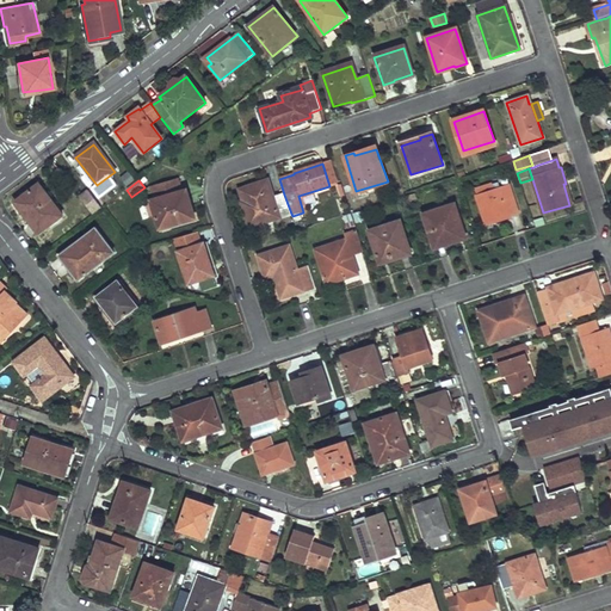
[(174,181),(148,190),(152,201),(148,202),(149,204),(153,216),(158,230),(195,218),(191,205),(187,207),(183,191),(178,192),(174,181)]
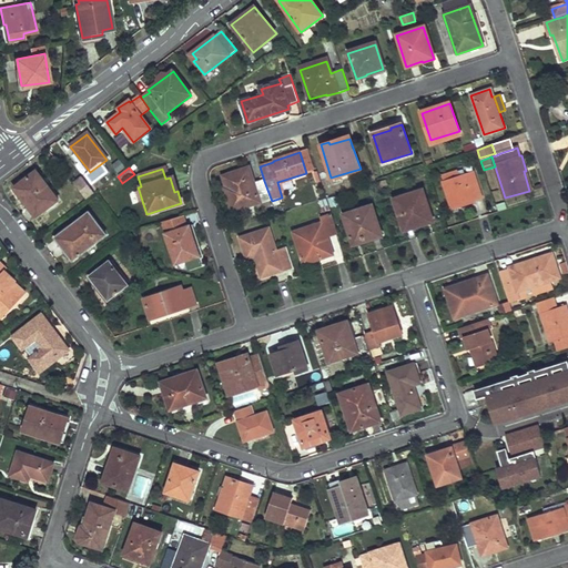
[(224,186),(233,212),(263,201),(271,199),(264,181),(255,184),(250,169),(237,172),(239,174),(224,178),(226,185),(224,186)]
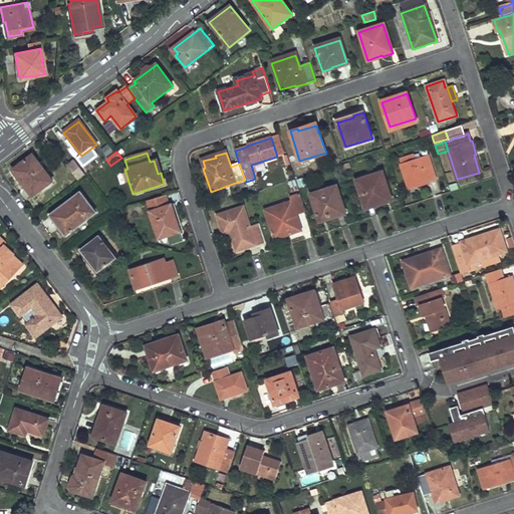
[(413,155),(401,159),(402,165),(415,161),(413,155)]
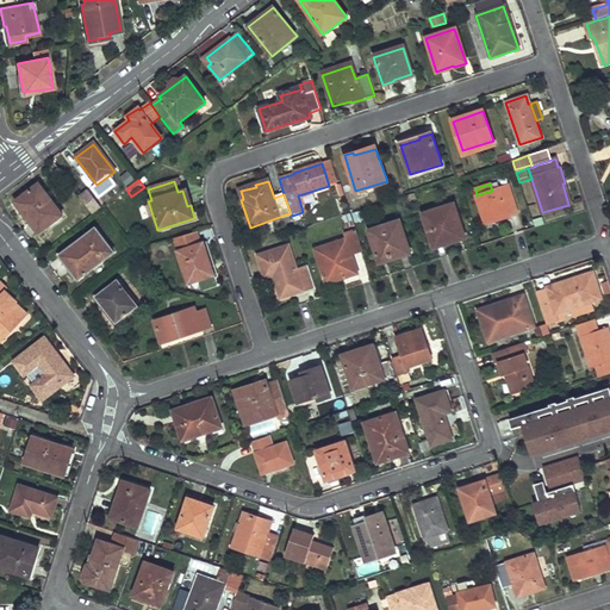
[(565,184),(562,184),(568,205),(572,204),(565,184)]
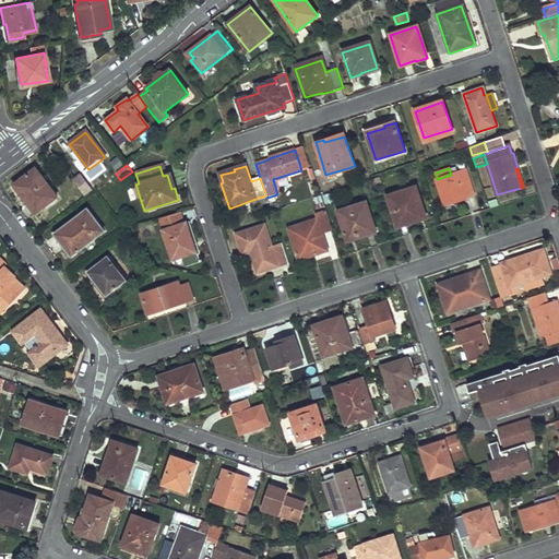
[(35,214),(57,198),(35,169),(19,181),(18,185),(16,188),(16,190),(35,214)]
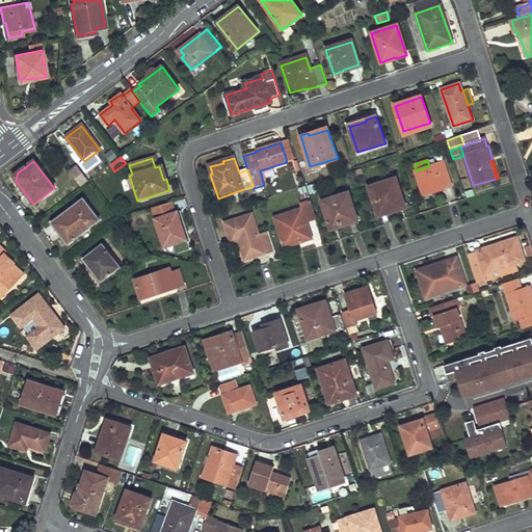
[(429,166),(416,170),(424,195),(446,188),(445,186),(451,184),(444,161),(429,166)]
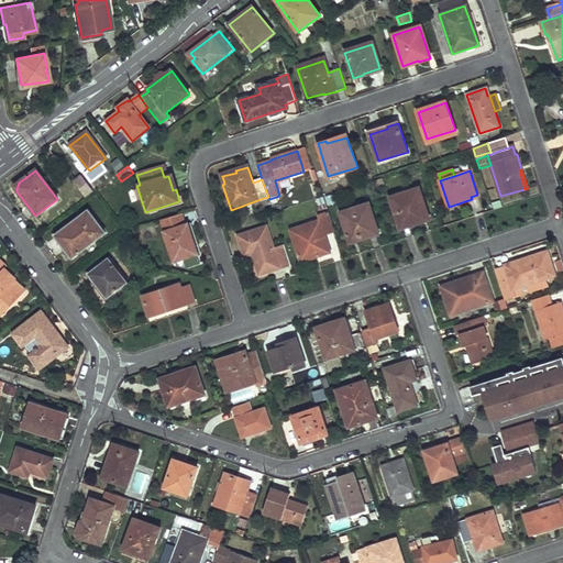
[(81,174),(73,180),(85,197),(94,190),(81,174)]
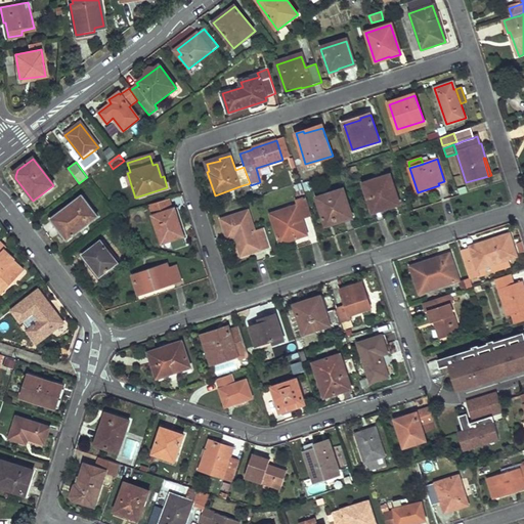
[(128,175),(123,177),(126,187),(131,185),(128,175)]
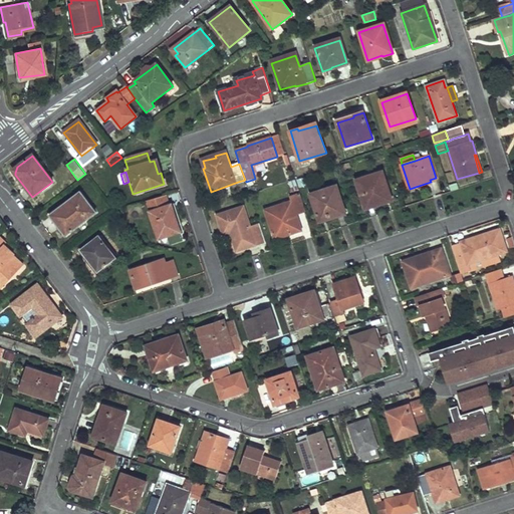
[(382,172),(355,181),(365,208),(393,199),(382,172)]
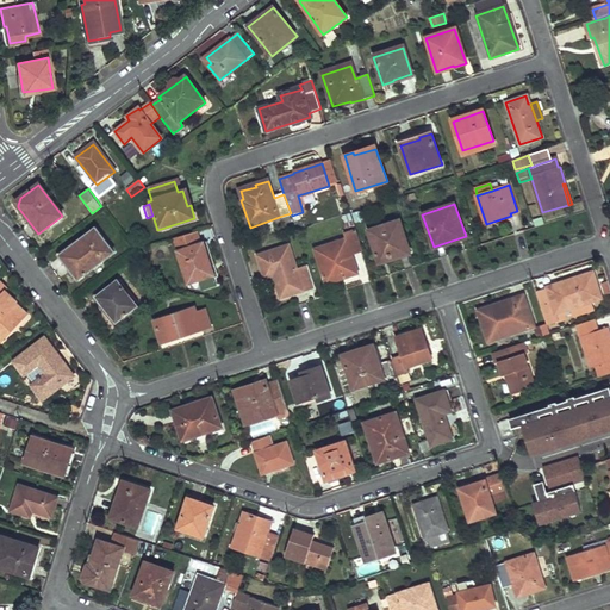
[(398,219),(367,229),(379,263),(410,253),(398,219)]
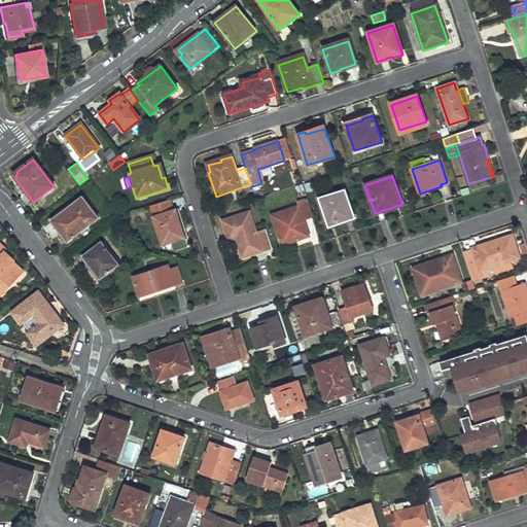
[(98,219),(81,199),(51,221),(62,235),(64,234),(70,240),(98,219)]
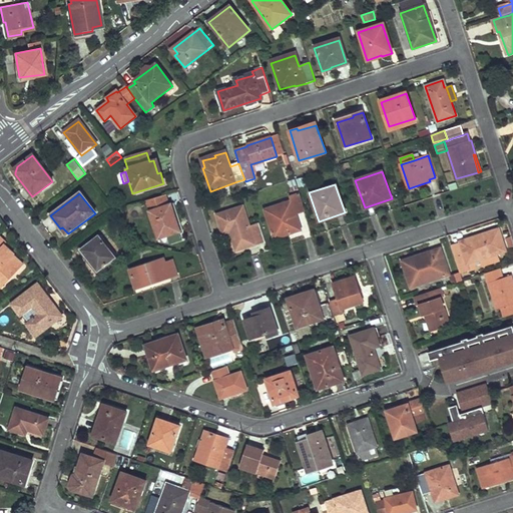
[(291,201),(265,209),(274,238),(301,229),(296,213),(305,211),(299,194),(290,197),(291,201)]
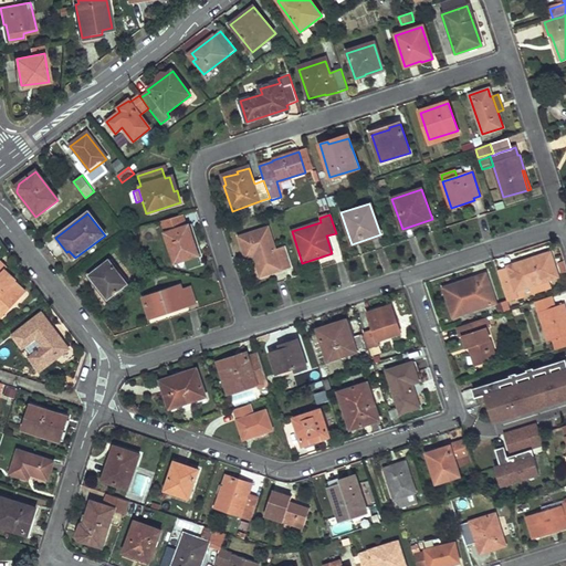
[(188,226),(165,233),(175,264),(198,254),(188,226)]
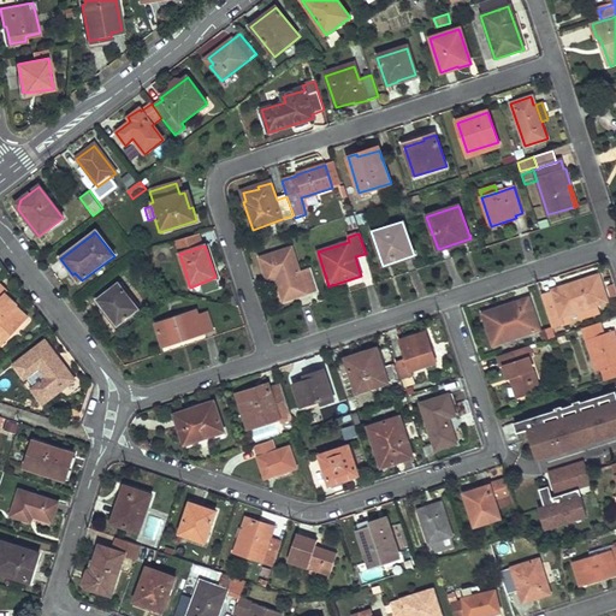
[(291,248),(259,259),(266,277),(274,274),(284,301),(306,292),(318,289),(311,270),(300,272),(291,248)]
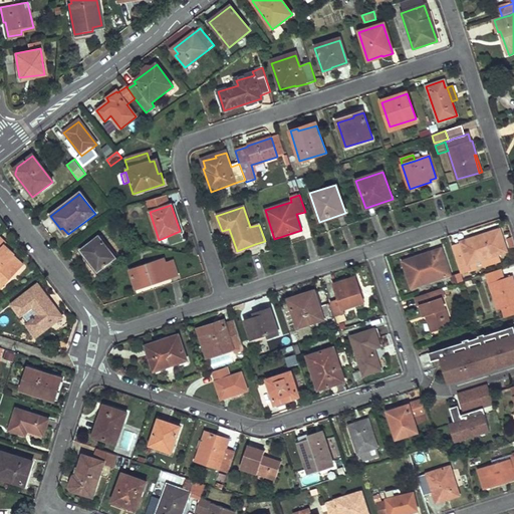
[(498,254),(506,252),(499,229),(461,243),(462,247),(454,250),(461,274),(462,275),(487,266),(484,259),(498,254)]
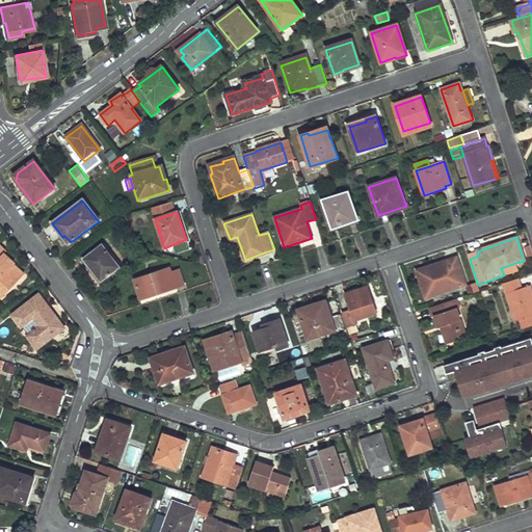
[(0,245),(0,299),(1,300),(22,278),(10,266),(12,263),(5,256),(7,254),(0,245)]
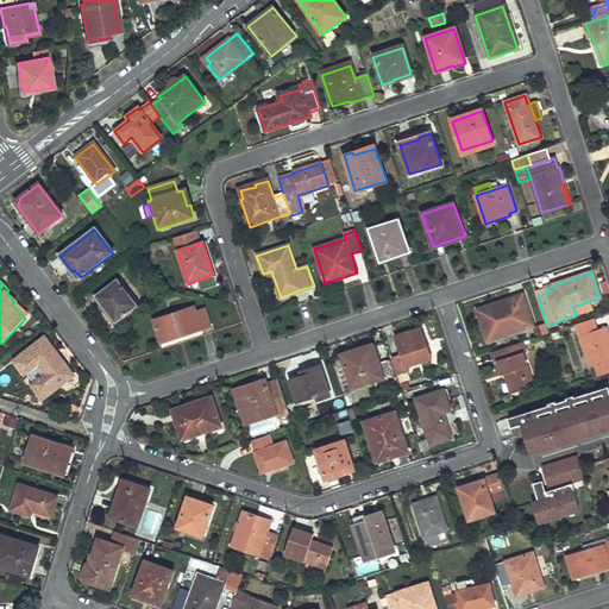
[(117,281),(95,297),(117,321),(137,306),(117,281)]
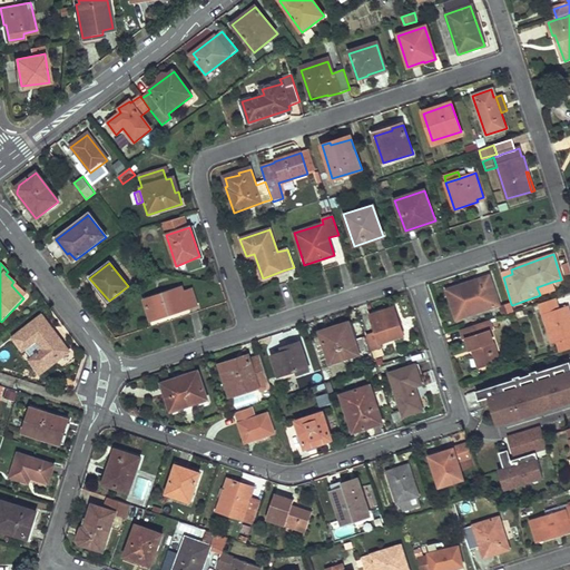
[(473,288),(449,297),(457,320),(499,305),(489,276),(472,283),(473,288)]
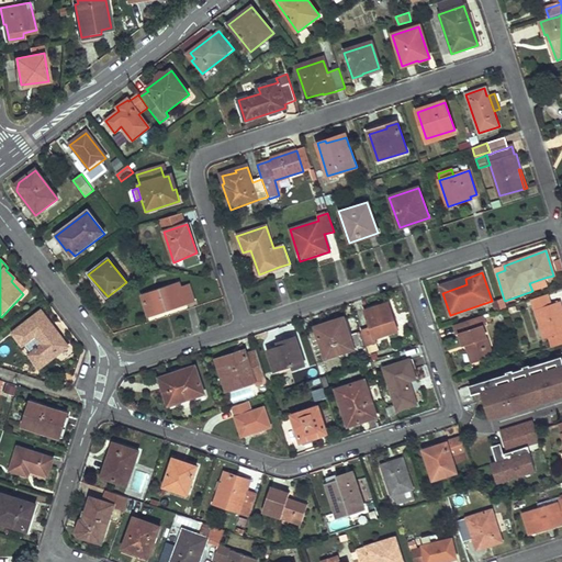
[(26,291),(13,278),(11,281),(23,294),(26,291)]
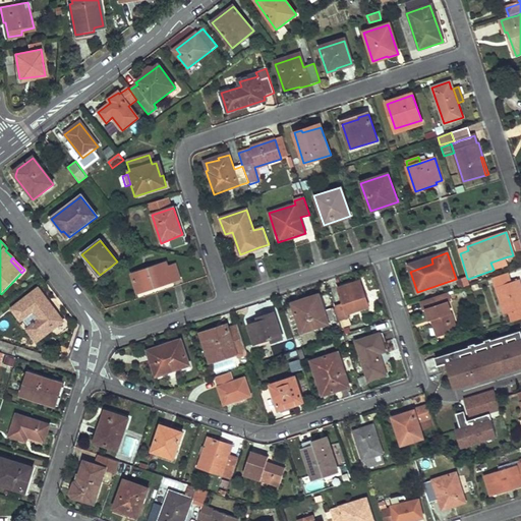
[(508,265),(505,257),(490,263),(494,270),(508,265)]
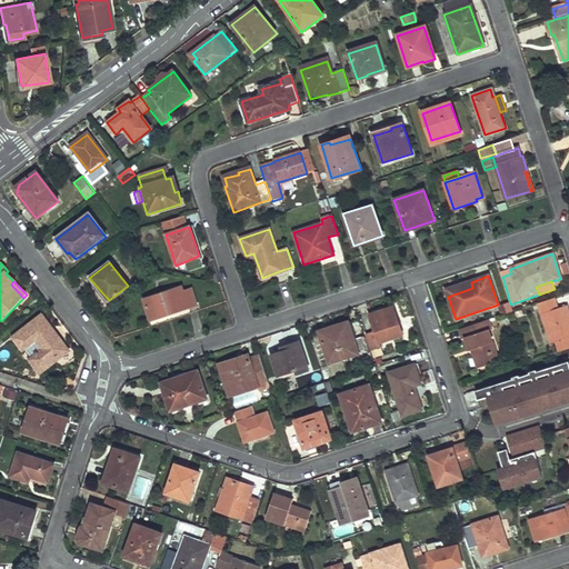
[(181,289),(145,301),(151,320),(196,305),(190,291),(183,292),(181,289)]
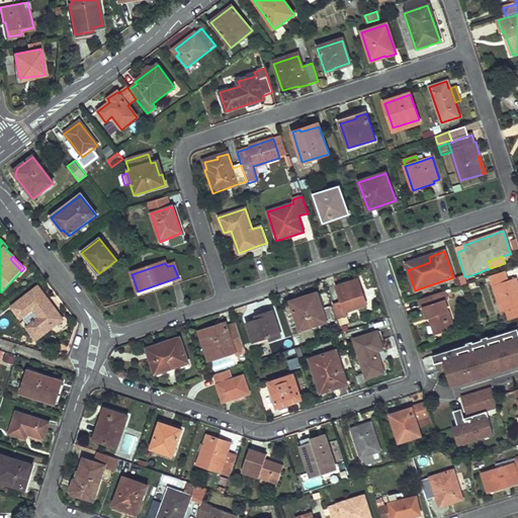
[(515,319),(517,318),(517,286),(516,279),(508,282),(504,272),(490,277),(505,322),(515,319)]
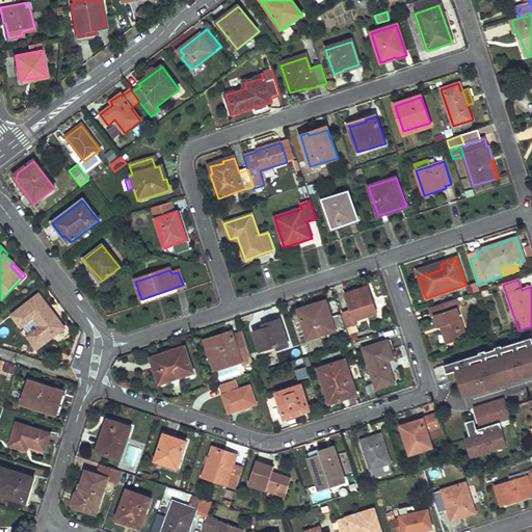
[(478,285),(477,284),(467,287),(470,295),(480,291),(478,285)]
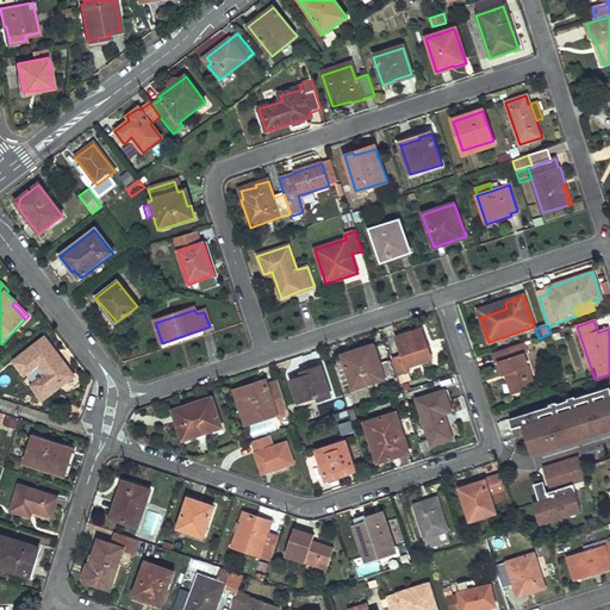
[(430,359),(421,329),(396,337),(403,355),(392,359),(398,374),(409,372),(408,368),(427,361),(429,365),(431,362),(430,359)]
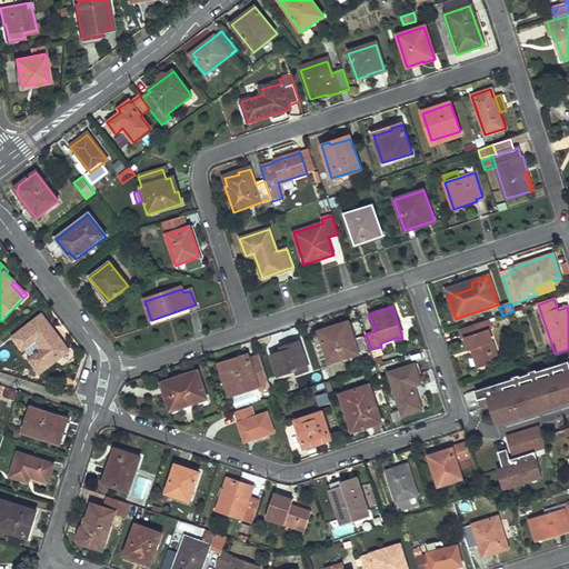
[(68,351),(42,317),(17,337),(25,348),(38,339),(45,349),(32,358),(42,370),(68,351)]
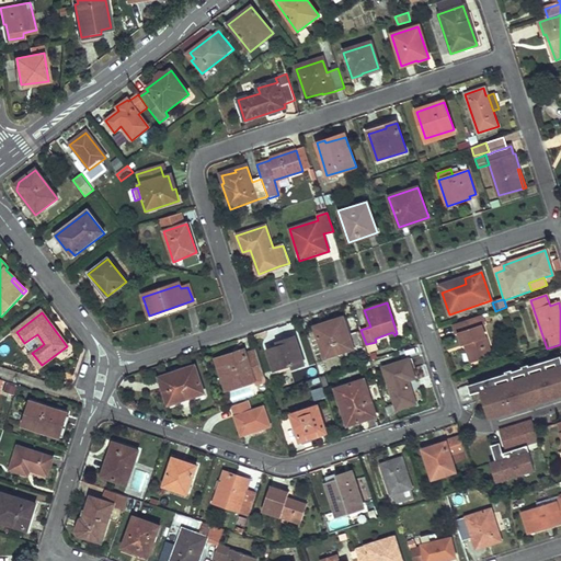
[(483,316),(454,325),(457,333),(459,333),(464,345),(467,345),(472,363),(492,356),(483,325),(485,324),(483,316)]
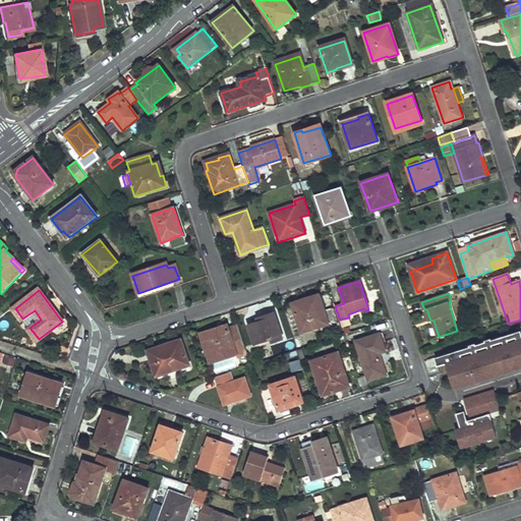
[(302,299),(291,303),(302,333),(329,323),(321,299),(304,304),(302,299)]
